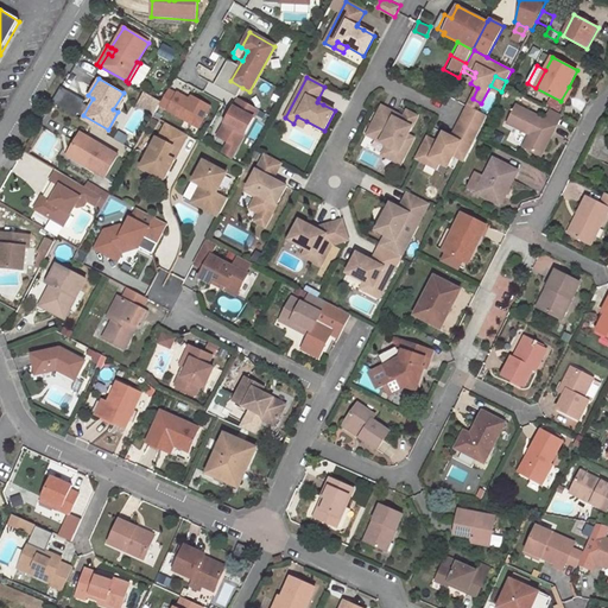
[(228,86),(234,89),(235,88),(240,92),(242,88),(230,81),(228,86)]
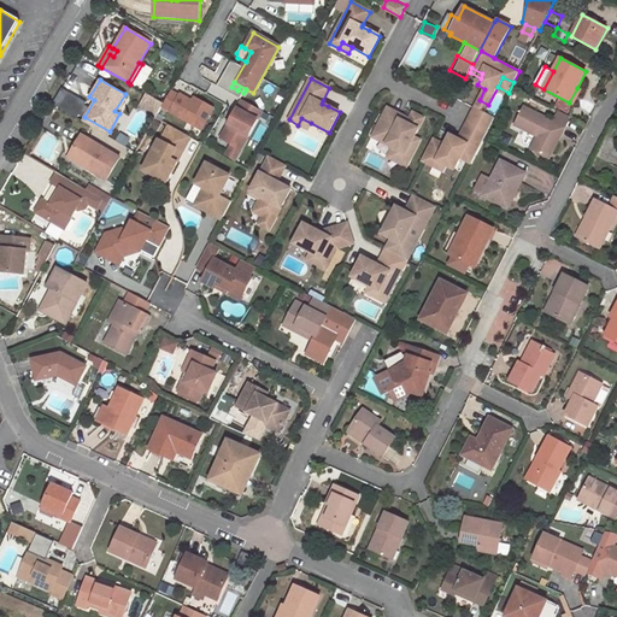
[(205,129),(216,106),(172,87),(163,111),(205,129)]
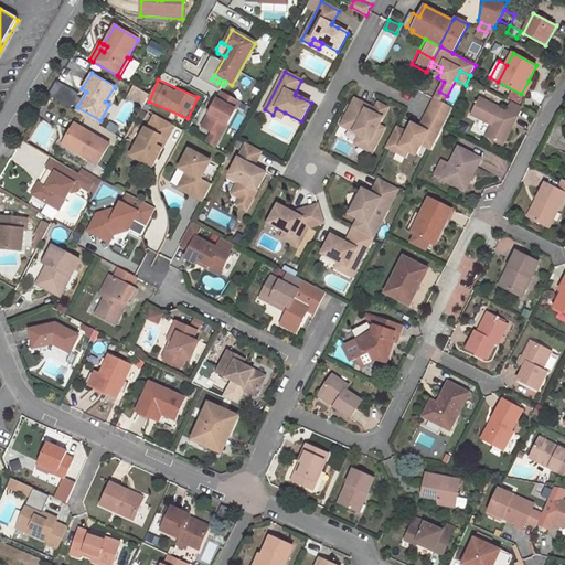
[(529,81),(521,94),(525,96),(532,83),(529,81)]
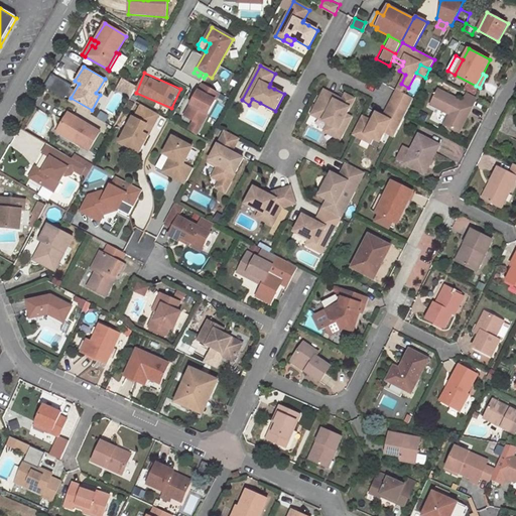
[(137,87),(125,80),(121,88),(133,95),(137,87)]
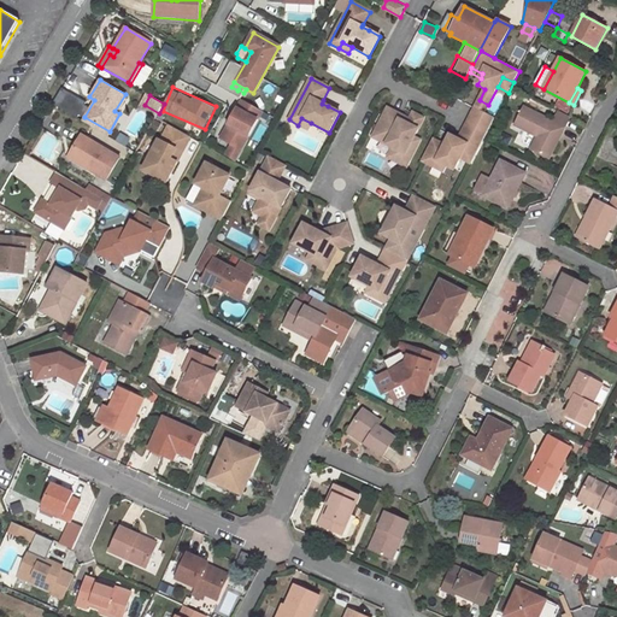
[(241,162),(264,109),(240,99),(223,137),(231,142),(225,154),(241,162)]
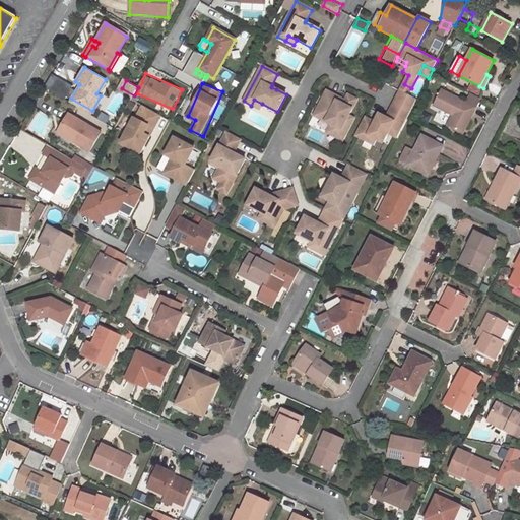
[(411,88),(404,84),(400,92),(407,95),(411,88)]
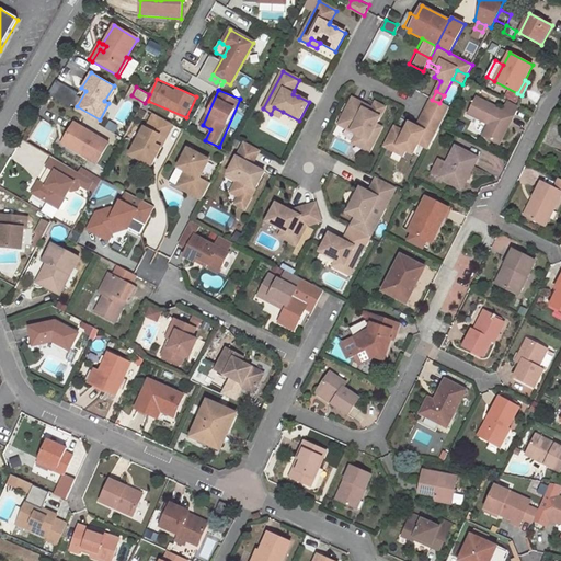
[(145,103),(132,95),(129,98),(142,105),(145,103)]
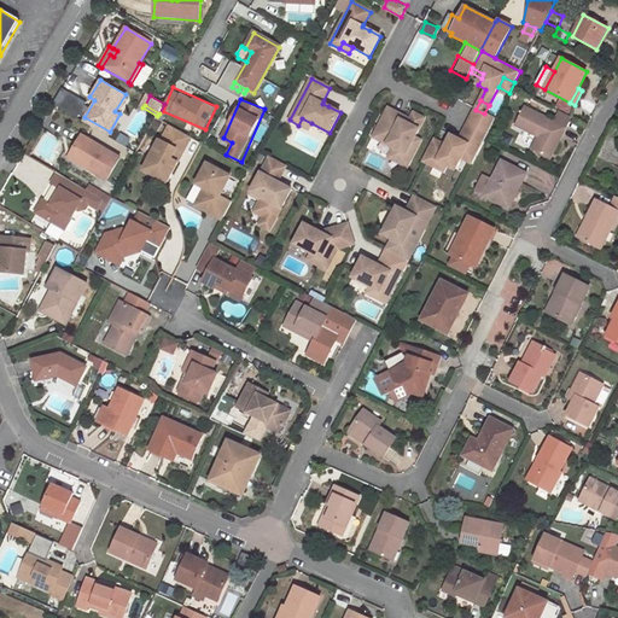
[(554,152),(559,143),(558,141),(565,127),(554,122),(525,108),(516,126),(537,138),(531,150),(543,156),(554,152)]
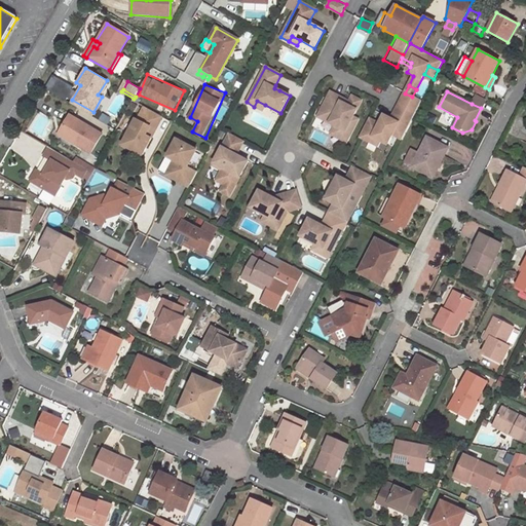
[(342,99),(330,92),(317,117),(334,126),(332,129),(348,138),(358,119),(352,117),(361,101),(351,97),(348,102),(347,106),(340,102),(342,99)]
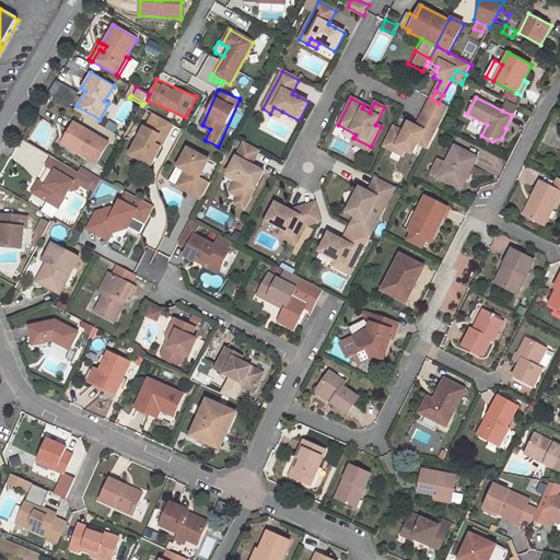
[(430,144),(448,108),(439,103),(431,100),(423,113),(416,127),(408,123),(404,132),(394,127),(384,147),(394,152),(397,147),(412,154),(418,143),(420,139),(430,144)]
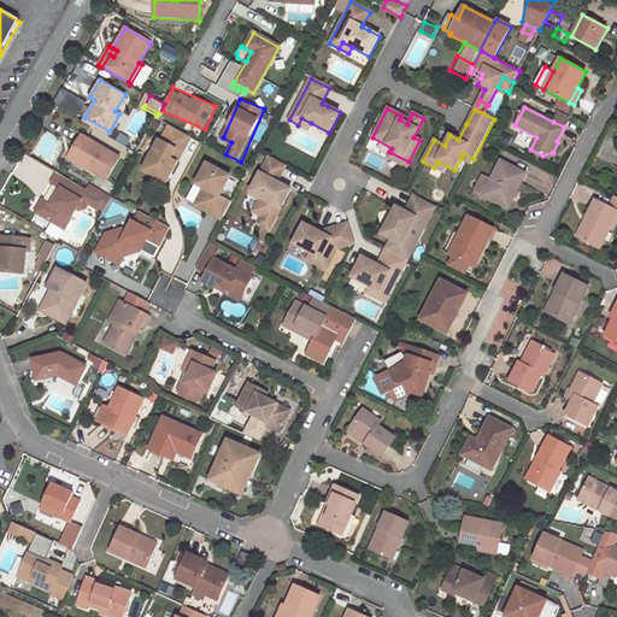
[(558,111),(553,122),(564,127),(565,128),(570,117),(558,111)]
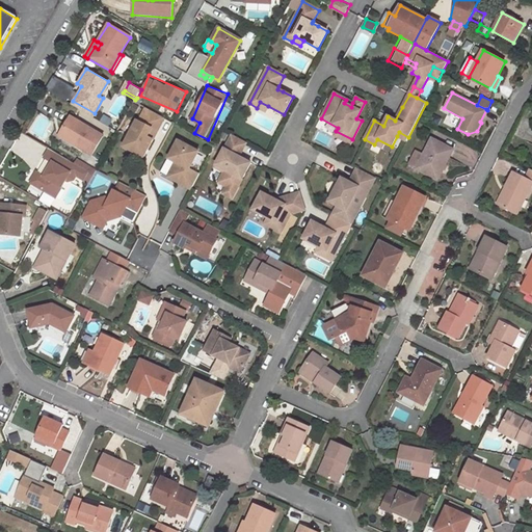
[(71,105),(95,118),(106,100),(103,98),(95,113),(73,101),(71,105)]
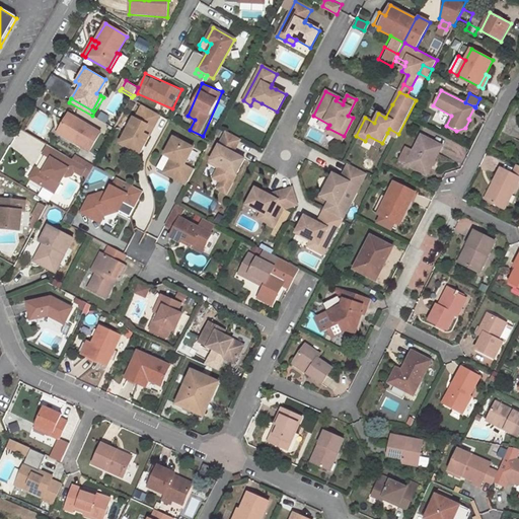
[(262,103),(253,99),(250,105),(258,109),(262,103)]
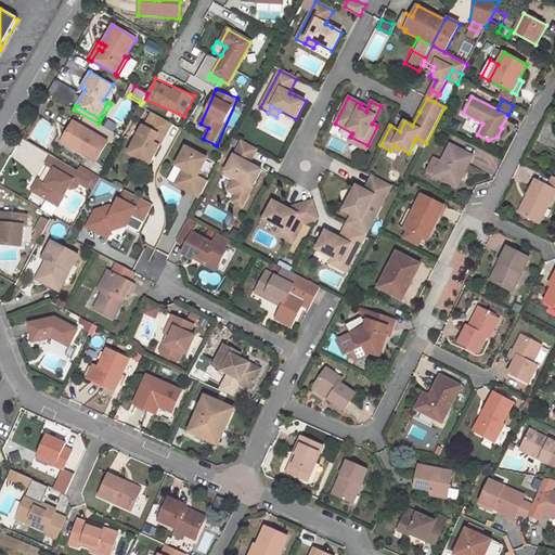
[(166,121),(152,113),(144,127),(143,126),(133,142),(138,145),(132,156),(149,165),(159,146),(154,143),(166,121)]
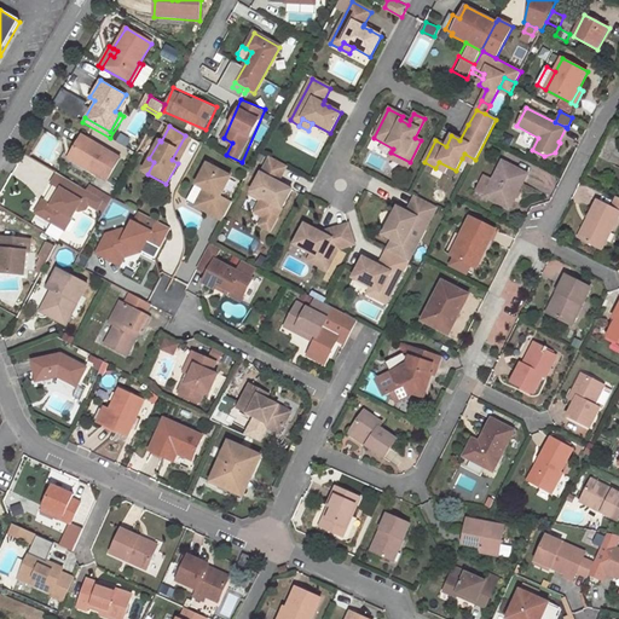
[(191,138),(185,136),(172,160),(178,163),(191,138)]
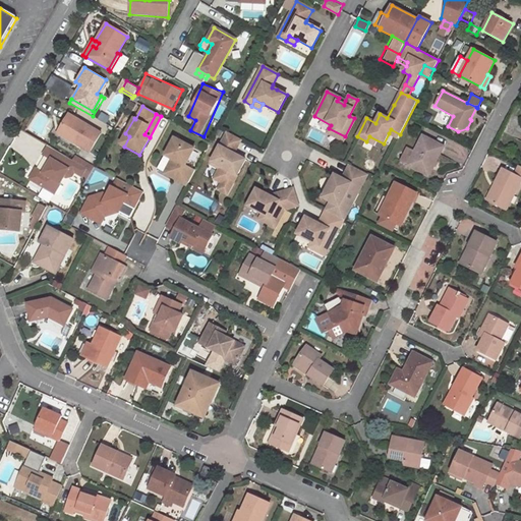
[(59,130),(75,140),(74,143),(91,154),(102,134),(69,115),(59,130)]
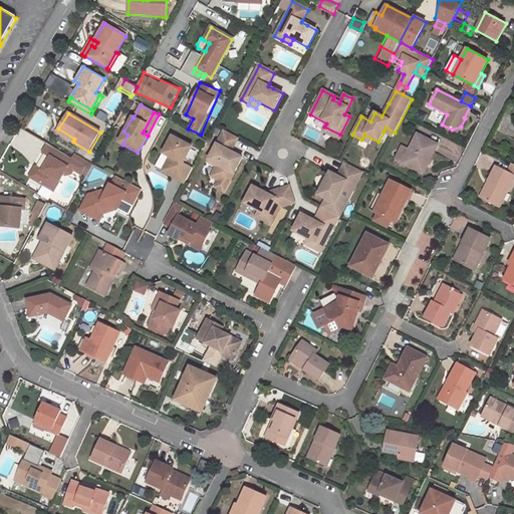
[(383,132),(393,137),(395,133),(386,127),(383,132)]
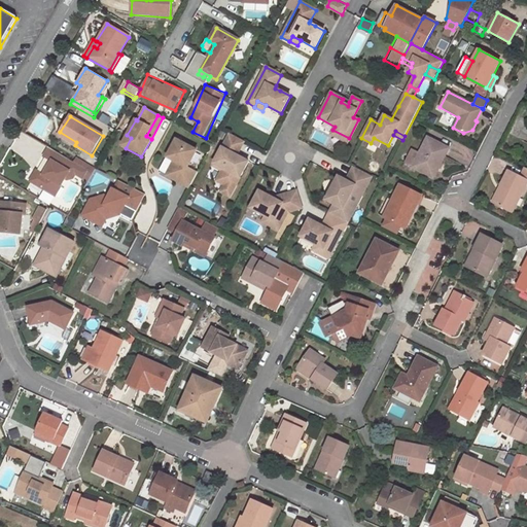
[(59,135),(75,145),(76,142),(60,132),(59,135)]
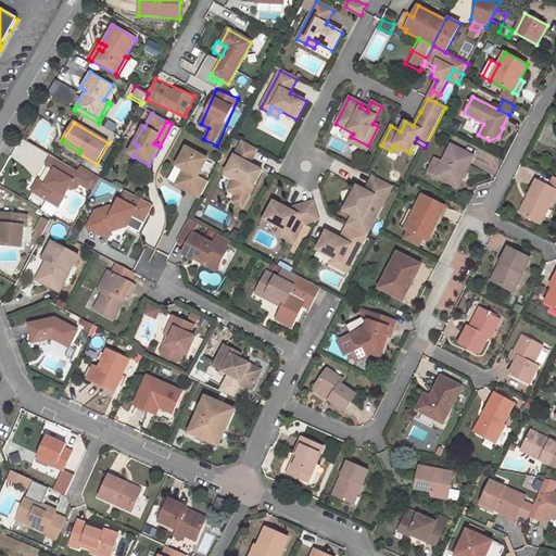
[(138,146),(134,142),(128,153),(133,156),(138,146)]
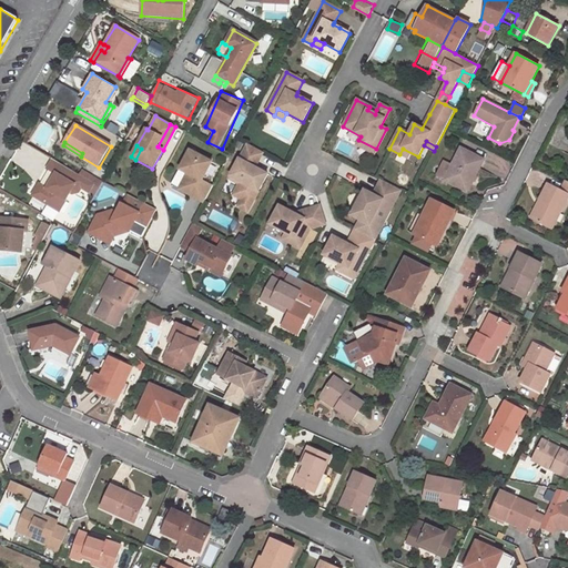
[(262,154),(247,145),(229,179),(239,184),(235,191),(254,200),(267,174),(255,168),(262,154)]
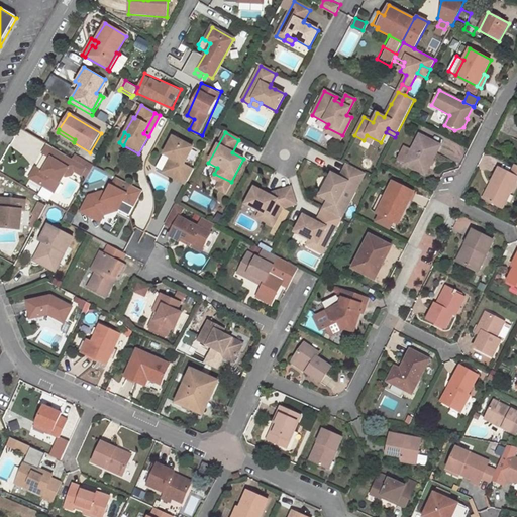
[(420,135),(405,165),(425,175),(440,145),(420,135)]
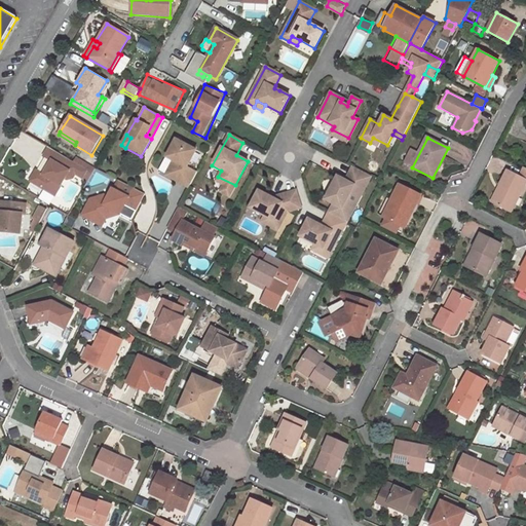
[(189,188),(197,173),(187,167),(196,150),(176,140),(166,157),(174,160),(165,176),(189,188)]
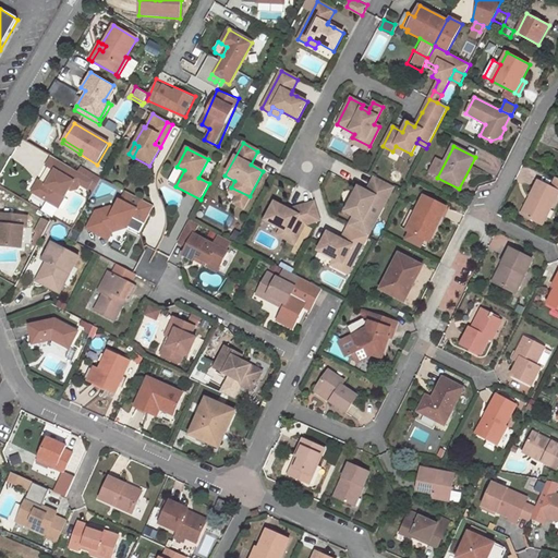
[(64,198),(73,184),(73,183),(74,182),(93,193),(97,184),(79,173),(59,161),(52,170),(53,171),(48,182),(51,183),(49,186),(46,186),(43,184),(39,186),(35,192),(35,196),(53,207),(60,196),(64,198)]
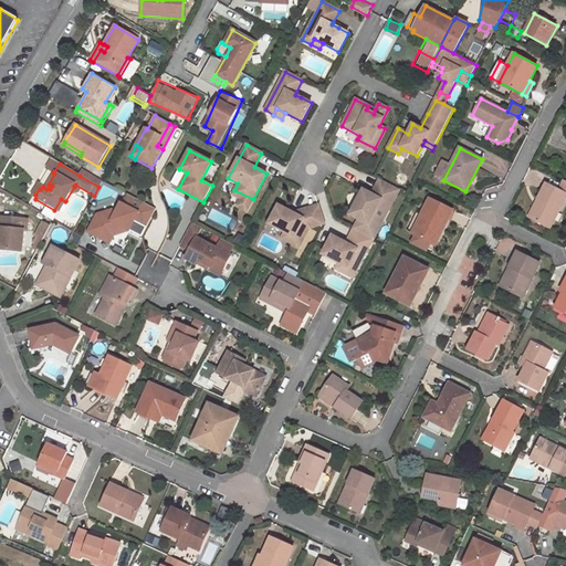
[(83,171),(80,176),(98,187),(102,182),(83,171)]
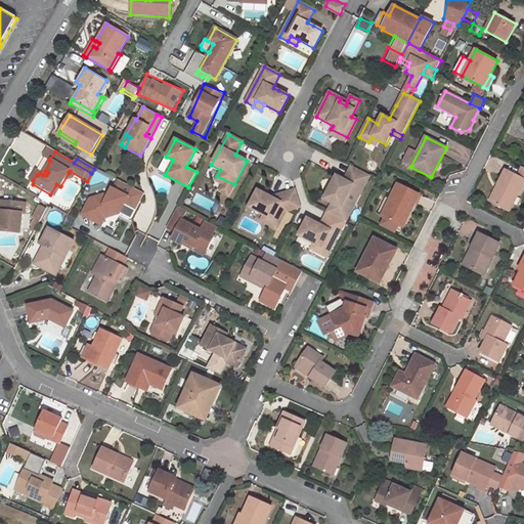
[(336,217),(345,222),(353,206),(345,201),(350,190),(359,195),(368,176),(354,169),(348,182),(336,176),(323,199),(340,208),(336,217)]
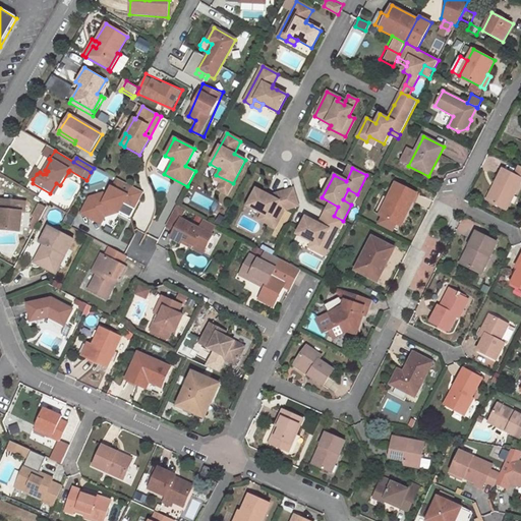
[(506,210),(520,180),(520,178),(515,175),(503,169),(495,183),(498,185),(489,201),(506,210)]
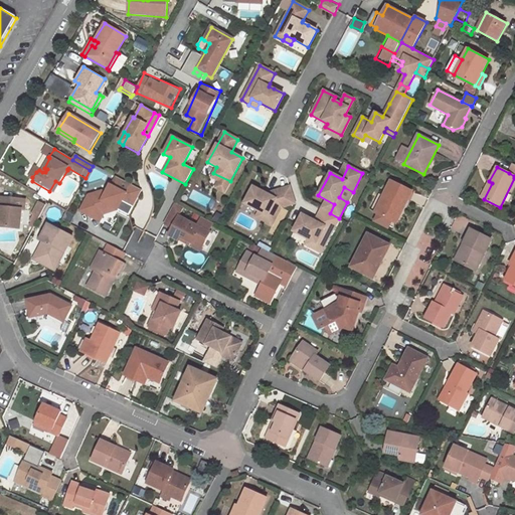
[(32,177),(36,172),(39,170),(35,168),(28,178),(32,181),(32,177)]
